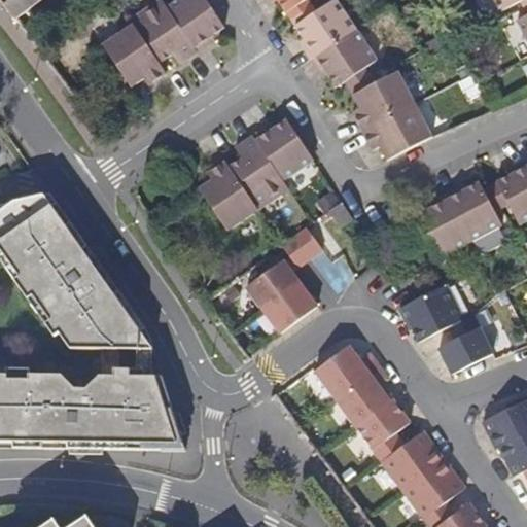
[(0,0),(14,20),(40,0),(0,0)]
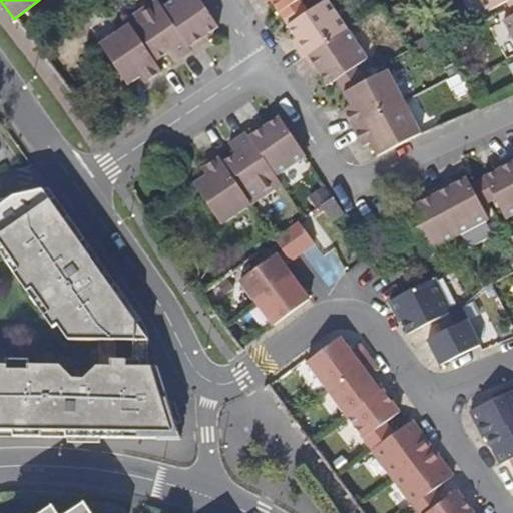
[(0,0),(0,3),(13,20),(14,19),(0,0)]
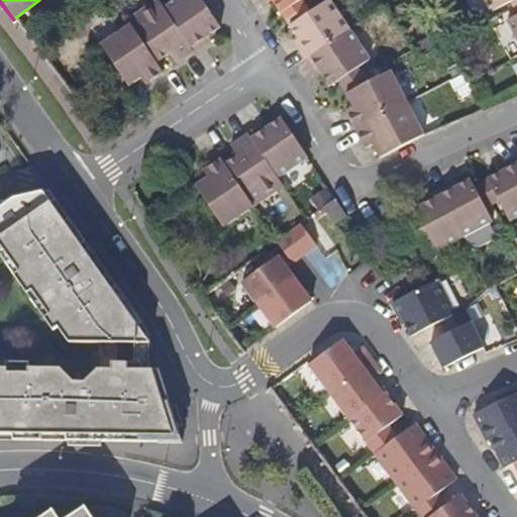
[(207,36),(212,43),(225,34),(202,0),(189,0),(168,14),(198,59),(209,50),(201,40),(207,36)]
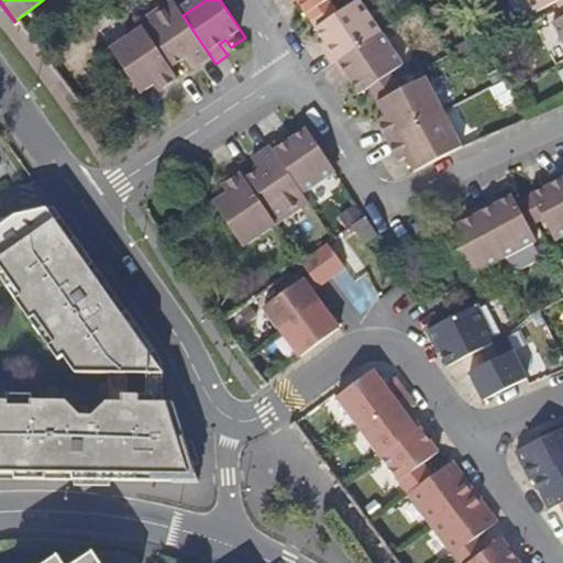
[(299,0),(307,12),(324,0),(299,0)]
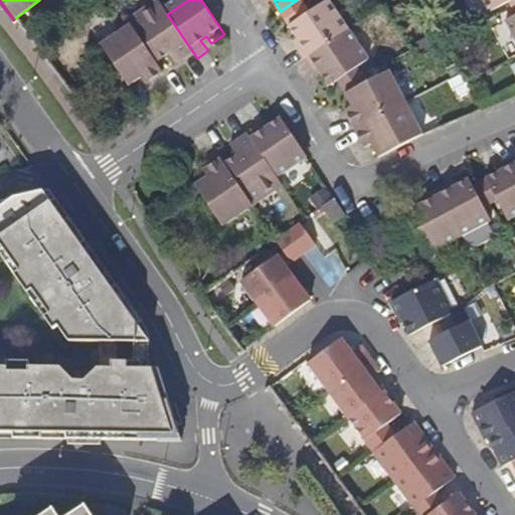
[(297,0),(281,11),(285,18),(306,4),(302,0),(297,0)]
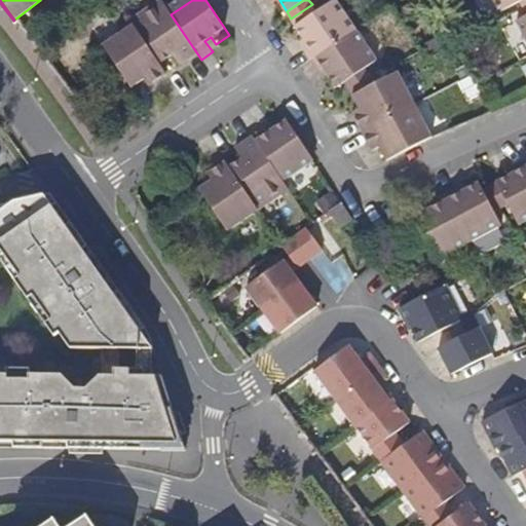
[(330,0),(315,10),(295,24),(304,38),(311,34),(315,40),(304,47),(311,59),(358,29),(337,0),(330,0)]
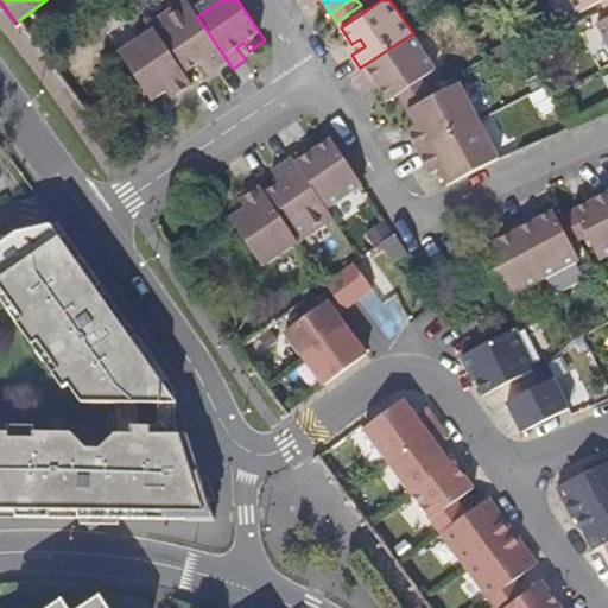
[(602,0),(570,0),(577,13),(600,1),(602,0)]
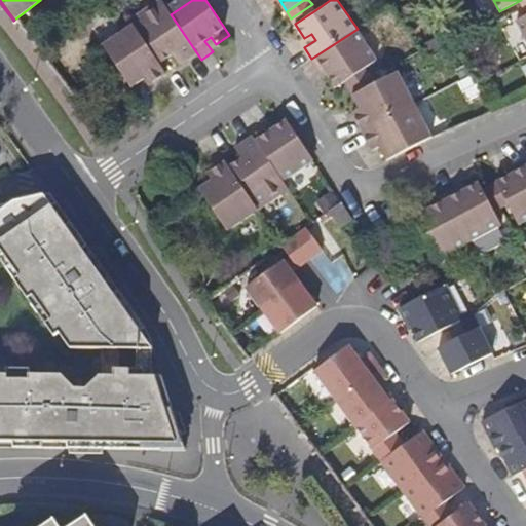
[(315,10),(312,4),(291,19),(295,24),(315,10)]
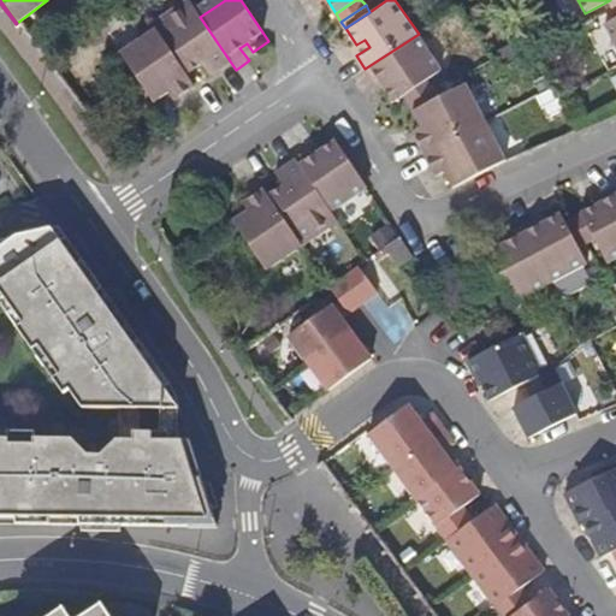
[(236,70),(200,17),(193,6),(157,30),(160,36),(190,82),(206,71),(213,66),(221,80),(236,70)]
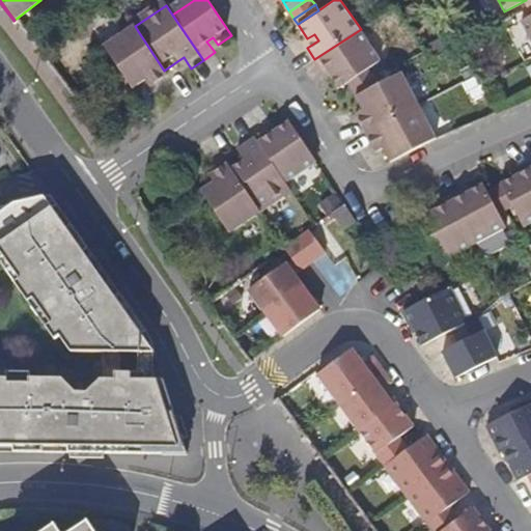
[(530,14),(530,15),(521,20),(530,39),(530,14)]
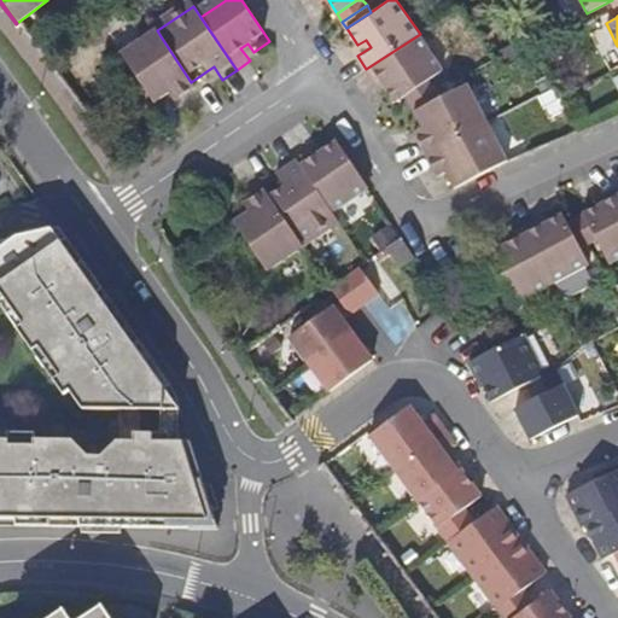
[(444,70),(420,34),(366,69),(375,83),(389,74),(394,80),(385,86),(396,103),(406,97),(430,80),(444,70)]
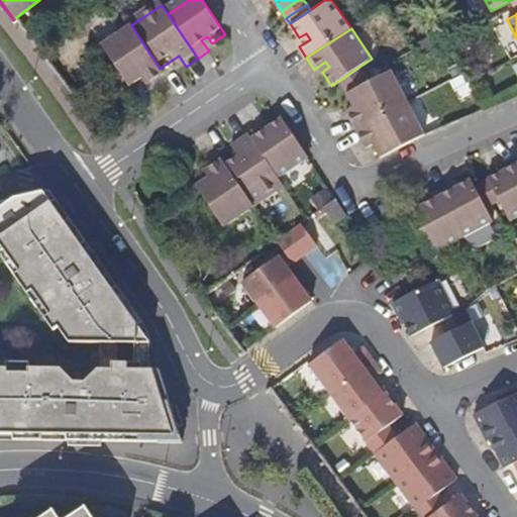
[(154,87),(167,79),(160,69),(134,30),(105,50),(132,91),(142,84),(148,80),(154,87)]
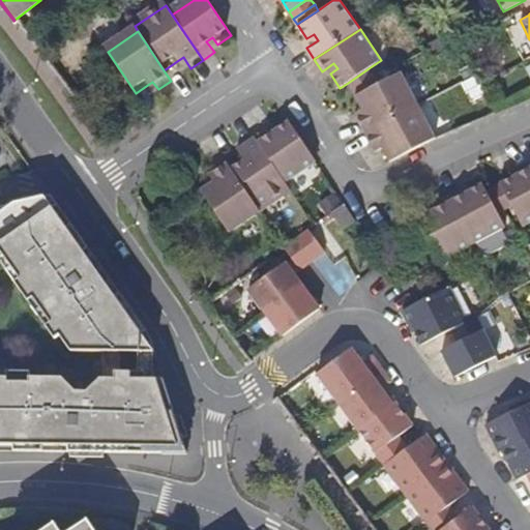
[(302,41),(306,48),(318,40),(314,34),(306,38),(302,41)]
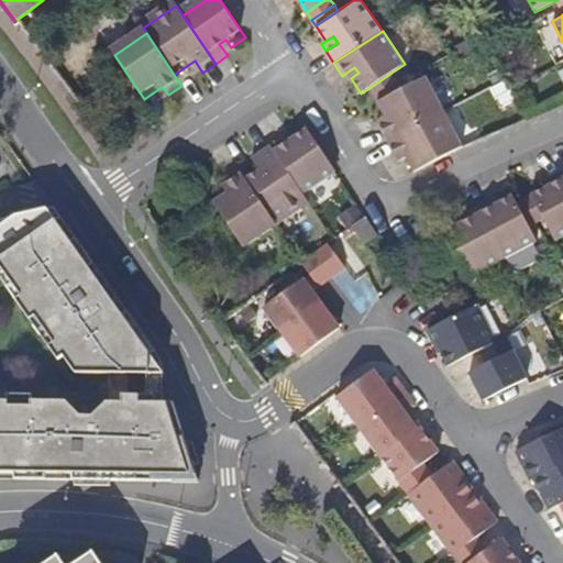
[(234,51),(231,47),(225,40),(219,44),(228,55),(234,51)]
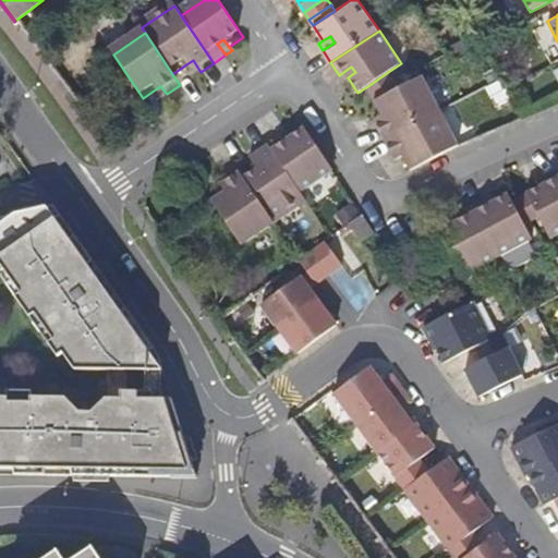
[(195,76),(201,72),(193,60),(186,64),(195,76)]
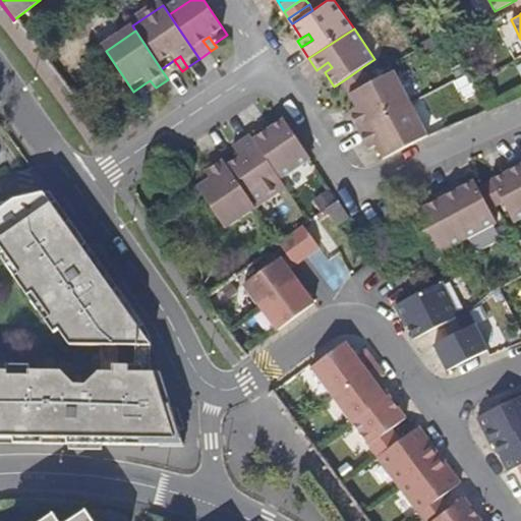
[(320,75),(325,72),(332,67),(328,62),(316,70),(320,75)]
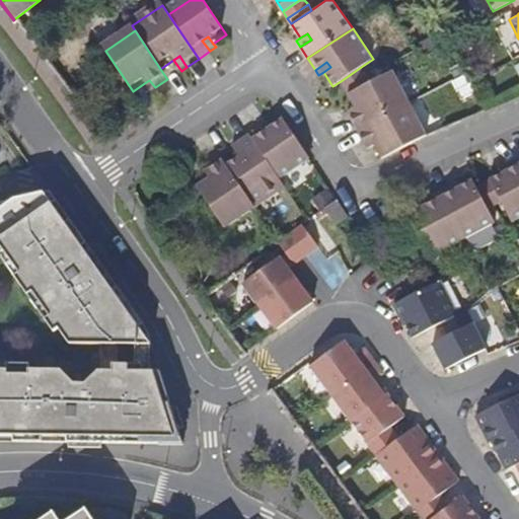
[(341,81),(345,87),(367,75),(361,67),(341,81)]
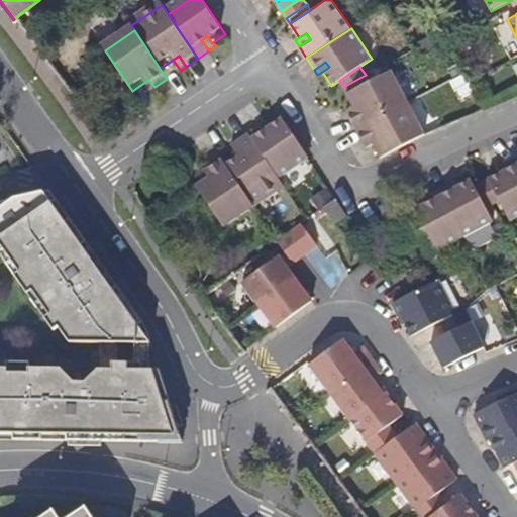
[(355,128),(408,101),(392,68),(369,80),(346,92),(352,103),(356,110),(348,114),(355,128)]
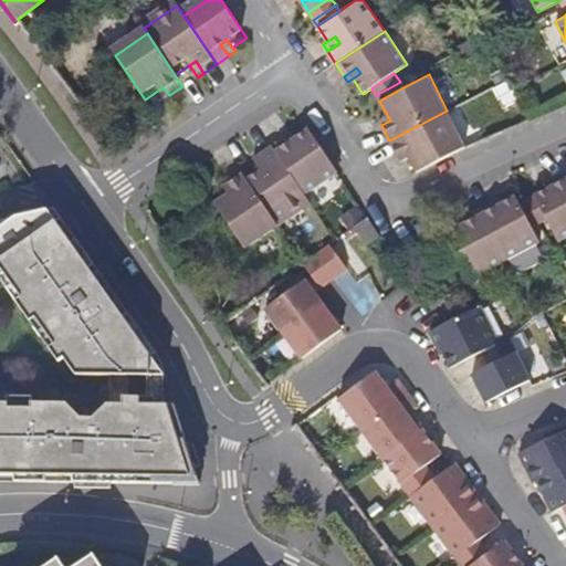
[(404,87),(400,82),(376,95),(379,101),(404,87)]
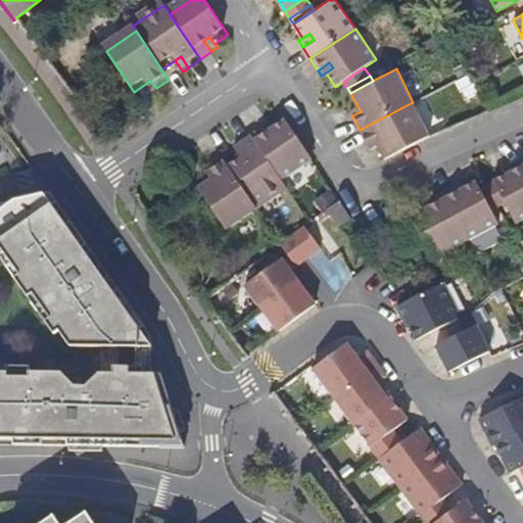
[(150,92),(156,88),(150,81),(144,85),(150,92)]
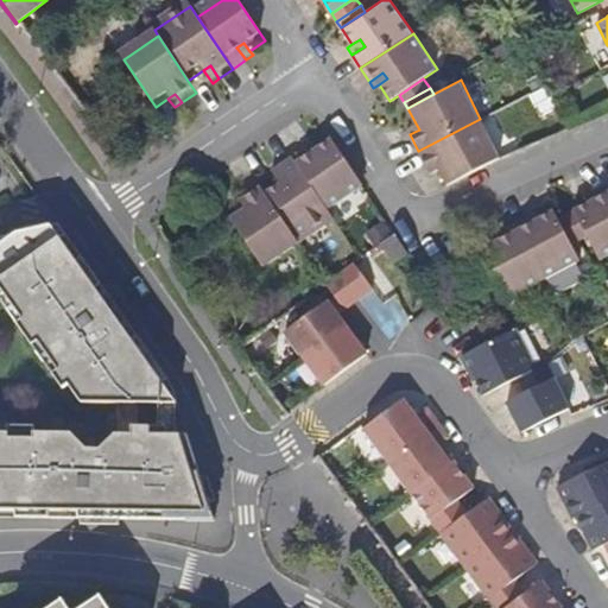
[(436,160),(441,170),(448,183),(500,156),(480,119),(418,151),(426,165),(436,160)]
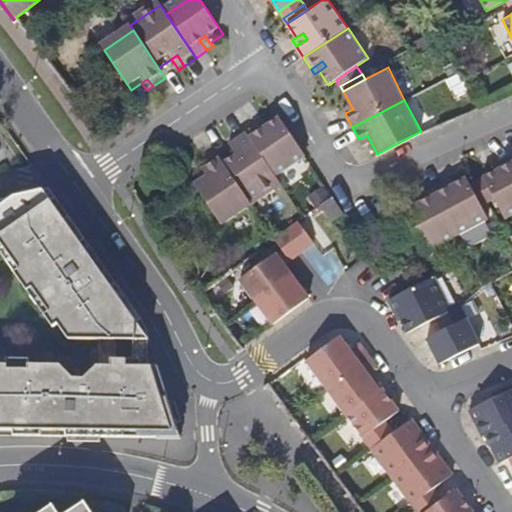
[(342,106),(345,113),(353,109),(349,102),(342,106)]
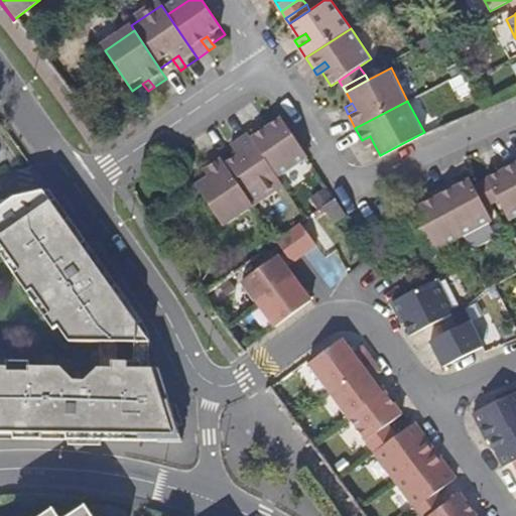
[(271,144),(264,133),(252,141),(281,184),(312,164),(286,124),(272,134),(276,140),(271,144)]
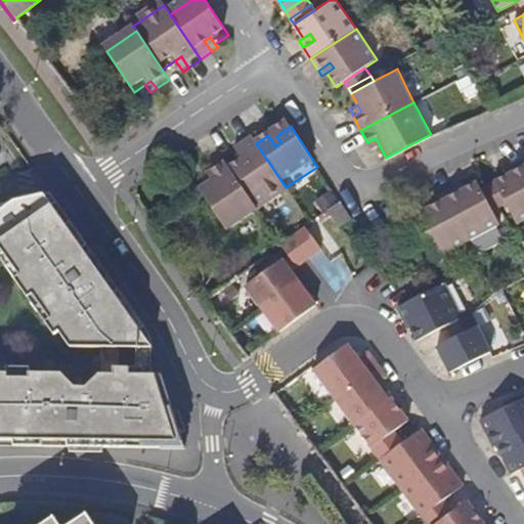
[(273,132),(268,135),(275,146),(280,142),(276,136),(273,132)]
